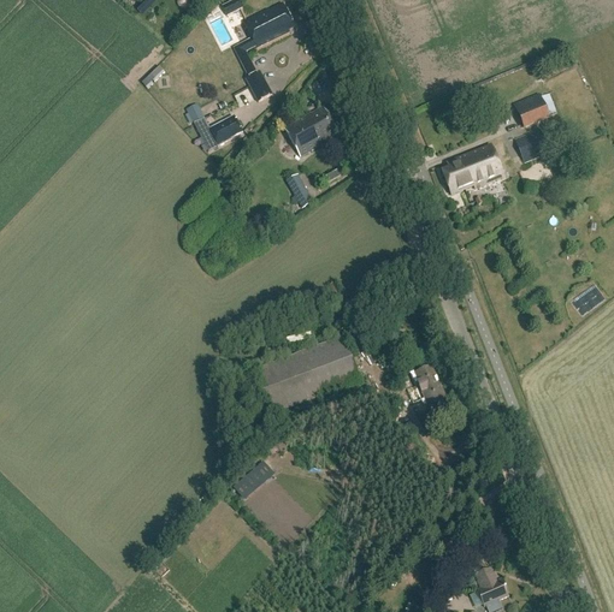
[(295,27),(282,0),(279,0),(246,16),(238,0),(223,0),(220,1),(226,13),(236,9),(249,35),(230,45),(244,75),(242,75),(254,100),(272,91),(259,66),(255,67),(246,48),(254,45),(255,46),(295,27)]
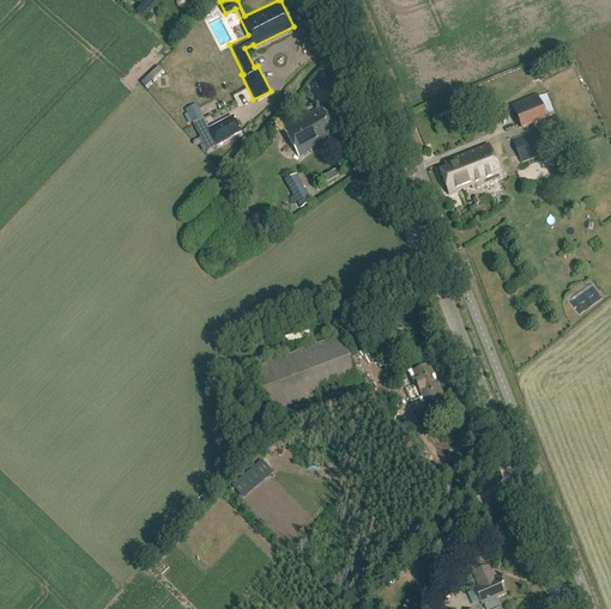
[(510,110),(518,128),(544,117),(543,115),(551,111),(550,109),(546,98),(538,102),(537,99),(510,110)]
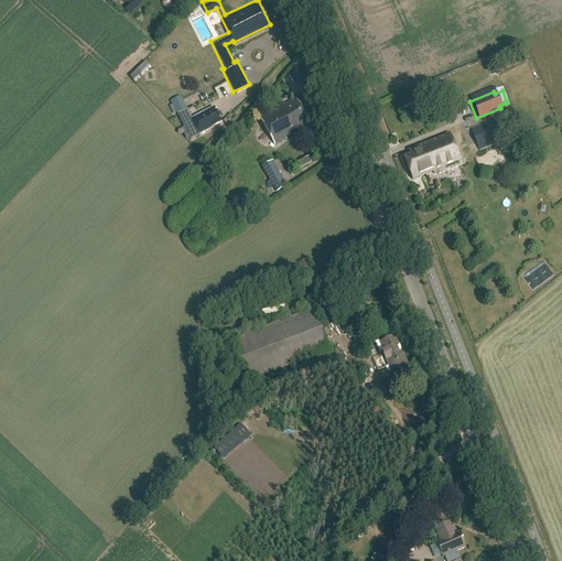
[(259,115),(273,141),(307,121),(293,96),(259,115)]
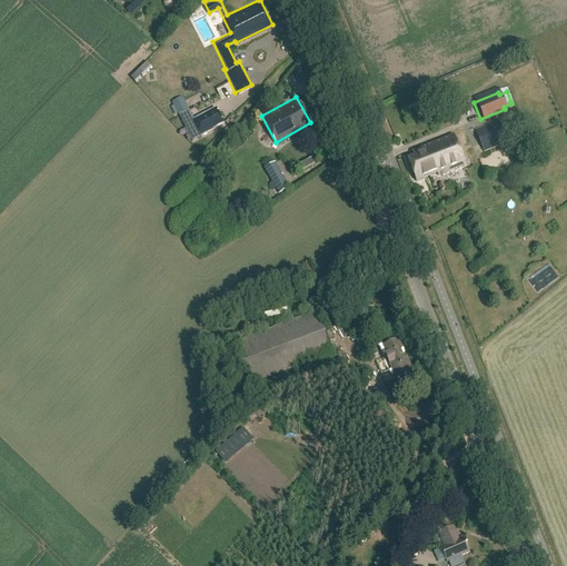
[(180,100),(172,105),(182,122),(190,118),(180,100)]
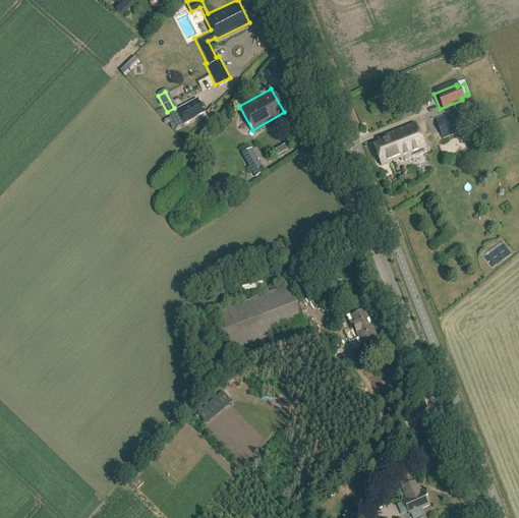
[(196,95),(176,105),(184,121),(205,111),(196,95)]
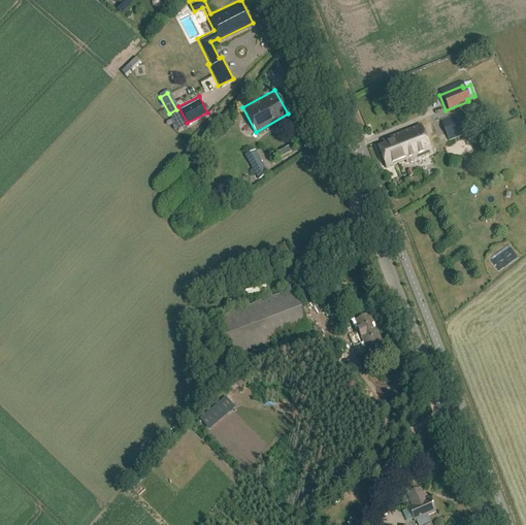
[(459,109),(438,119),(447,139),(467,130),(459,109)]
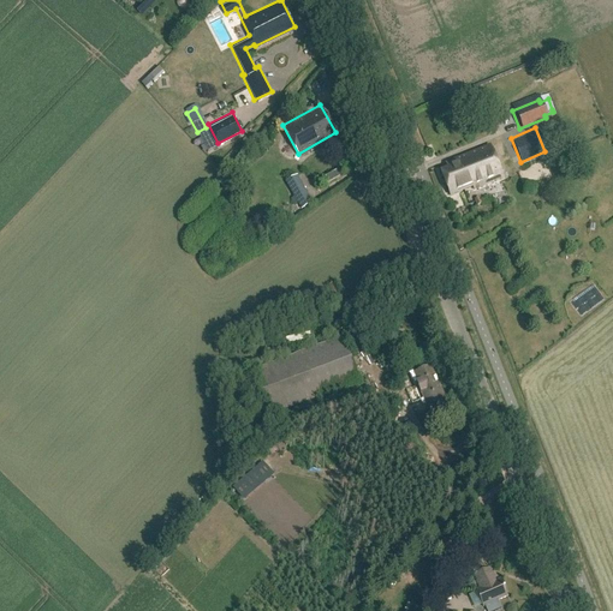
[(487,144),(447,160),(448,165),(438,169),(447,193),(470,184),(471,187),(499,175),(487,144)]
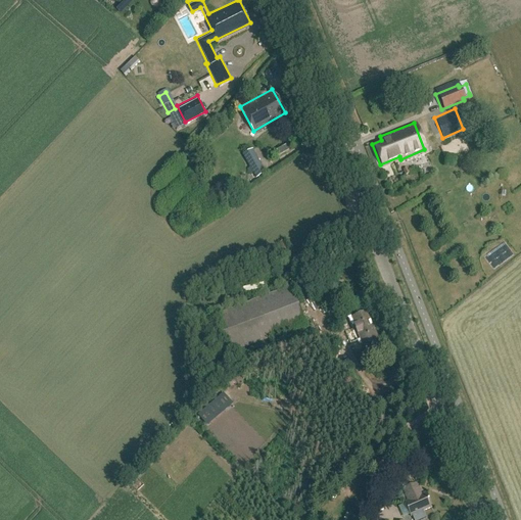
[(241,151),(254,176),(266,170),(251,146),(241,151)]
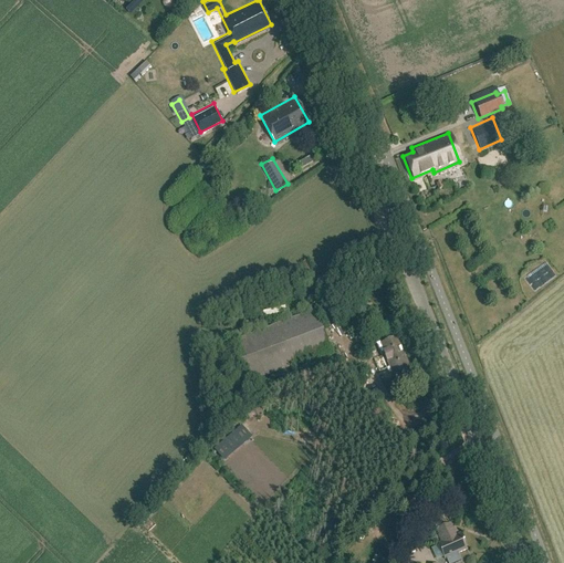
[(305,260),(304,258),(299,260),(303,271),(309,269),(305,260)]
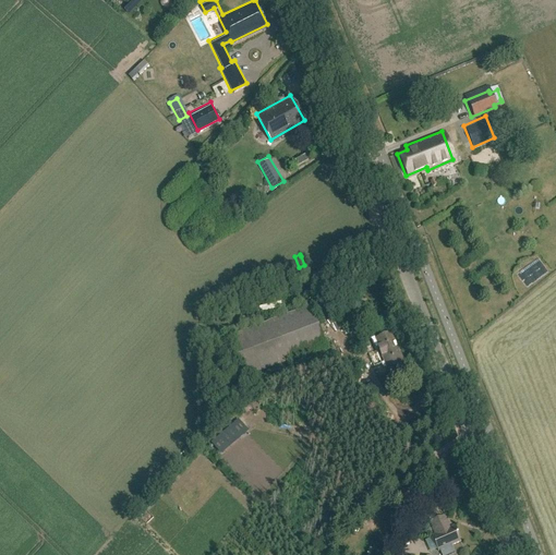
[(227,337),(243,377),(325,346),(309,304),(227,337)]
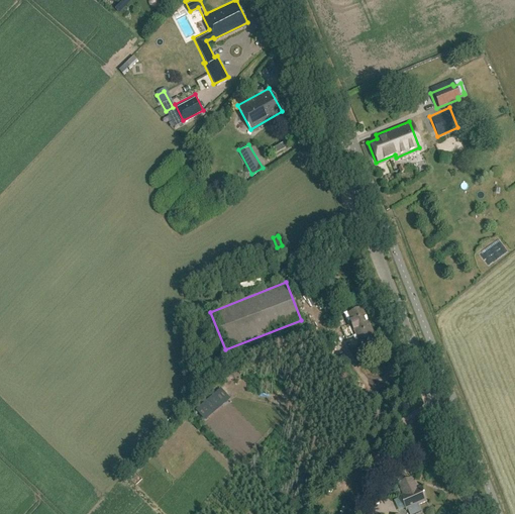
[(347,321),(349,320),(357,339),(375,332),(371,323),(369,323),(362,306),(344,313),(347,321)]
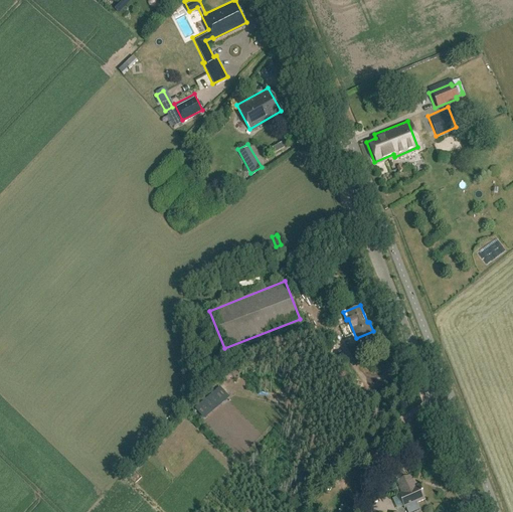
[(416,483),(412,485),(407,474),(394,480),(399,490),(395,492),(402,506),(407,504),(407,503),(413,500),(413,501),(423,497),(416,483)]
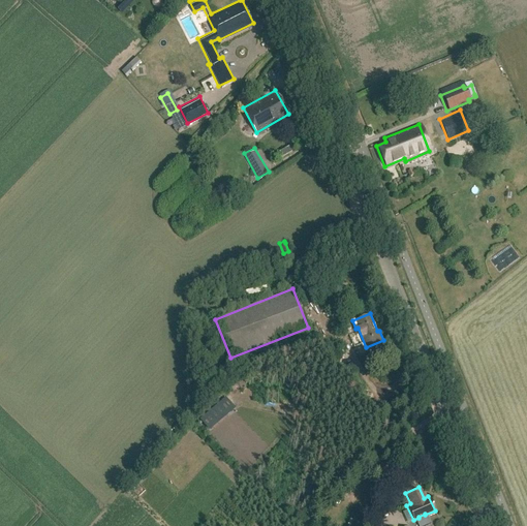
[(372,523),(376,518),(370,513),(366,518),(372,523)]
